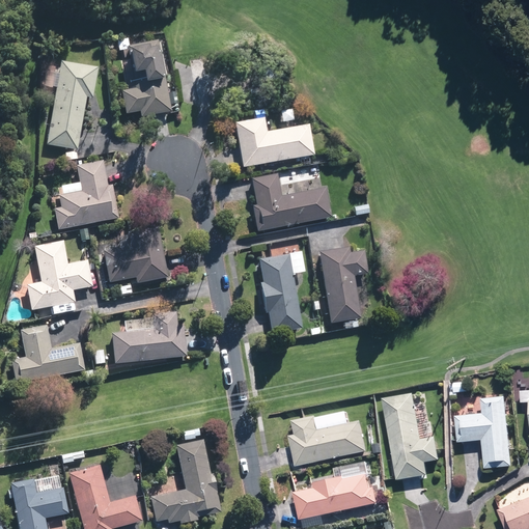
[(173,110),(172,104),(179,103),(177,89),(170,90),(163,38),(129,44),(135,86),(122,87),(126,112),(140,110),(141,115),(173,110)]
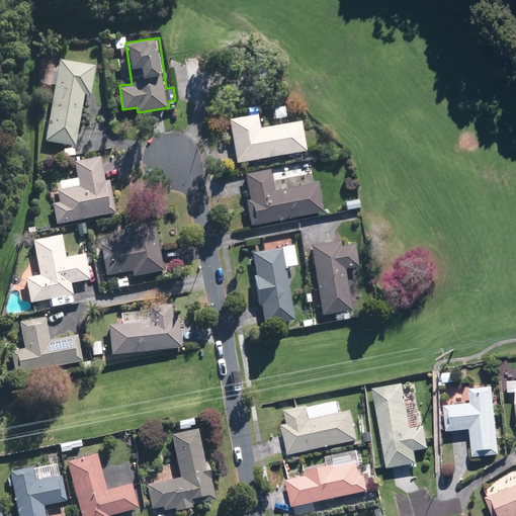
[(75,145),(84,94),(90,95),(95,66),(82,63),(60,59),(46,140),(75,145)]
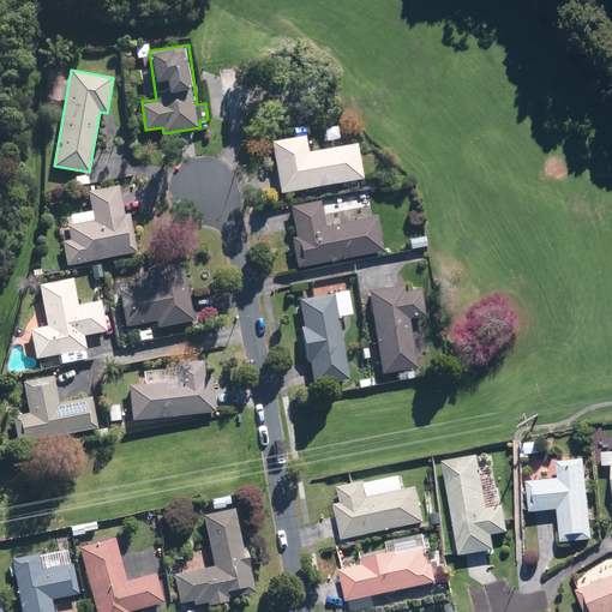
[(340,124),(325,127),(328,139),(343,136),(340,124)]
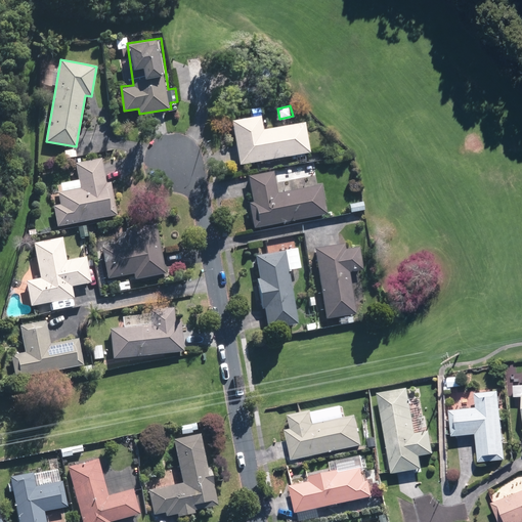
[(232,120),(234,134),(240,164),(310,153),(305,122),(266,129),(263,115),(232,120)]
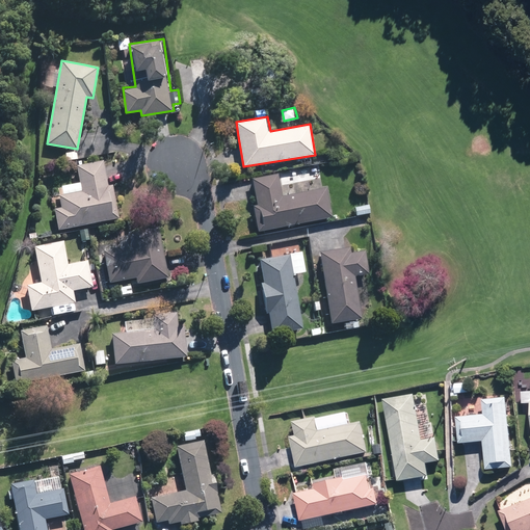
[(58,229),(87,224),(110,220),(128,217),(121,170),(109,173),(107,160),(77,165),(80,183),(58,186),(61,207),(55,208),(58,229)]
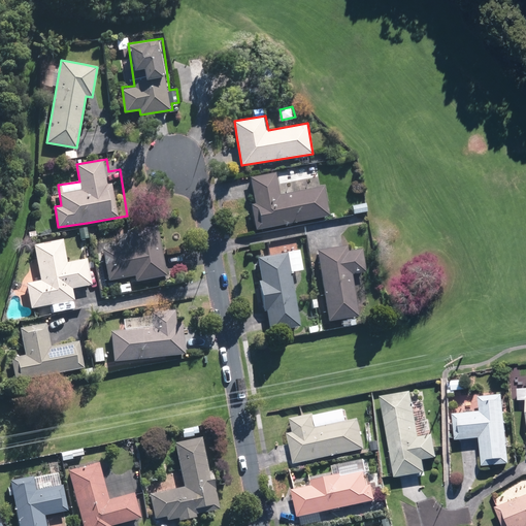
[(250,175),(255,201),(252,202),(257,229),(328,216),(323,186),(280,194),(275,170),(250,175)]
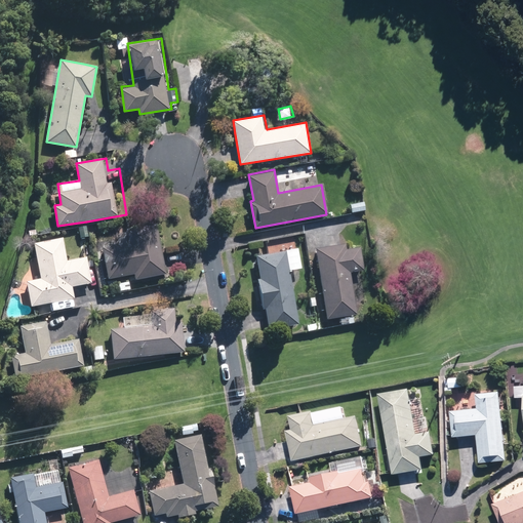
[(364,200),(351,203),(352,211),(366,209),(364,200)]
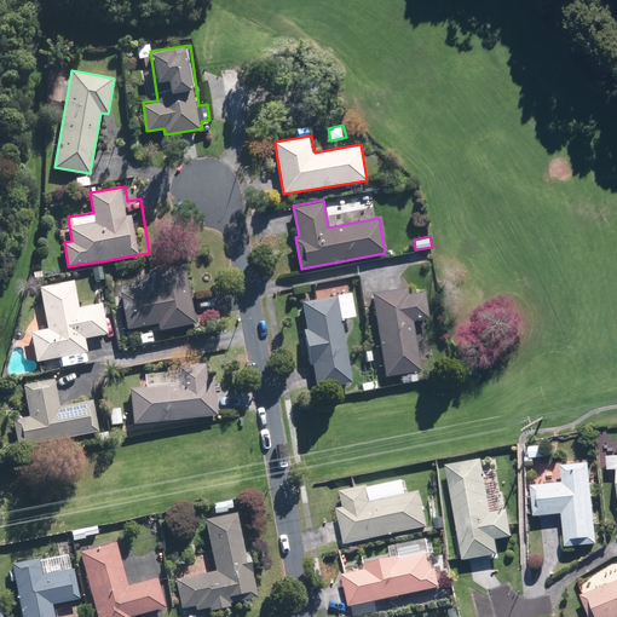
[(127,327),(159,321),(160,328),(196,321),(184,261),(149,269),(151,284),(121,290),(127,327)]
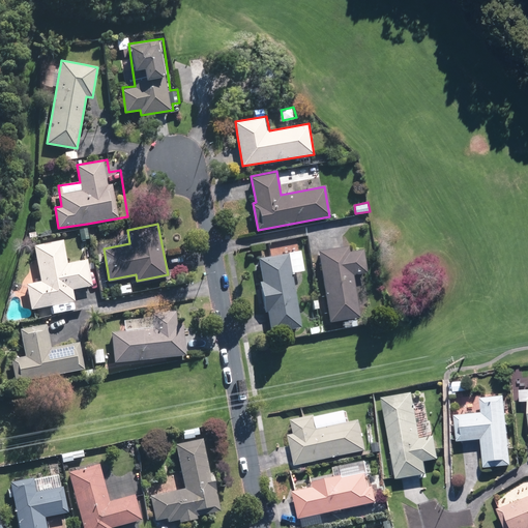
[(75,300),(72,290),(89,287),(86,268),(69,270),(64,239),(35,243),(41,282),(28,284),(32,308),(75,300)]
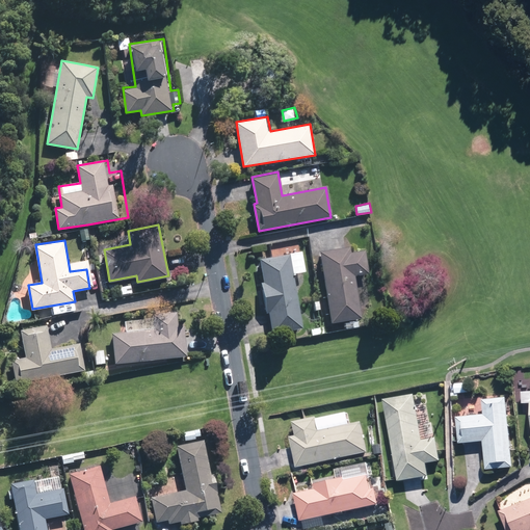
[(330,322),(346,320),(347,328),(359,326),(356,318),(362,317),(354,275),(369,272),(366,249),(351,253),(350,246),(320,252),(330,322)]
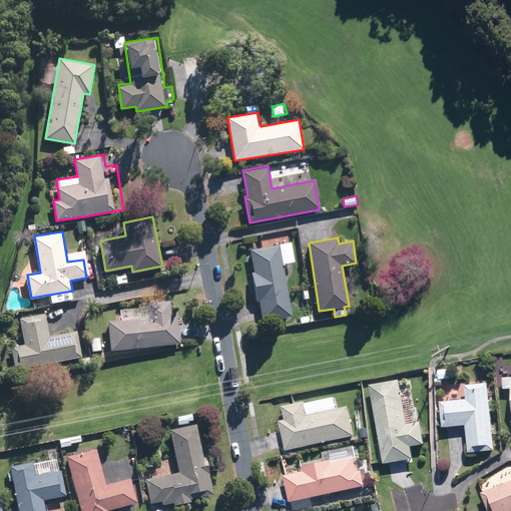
[(257,302),(260,301),(264,320),(292,315),(279,244),(250,250),(254,272),(250,273),(257,302)]
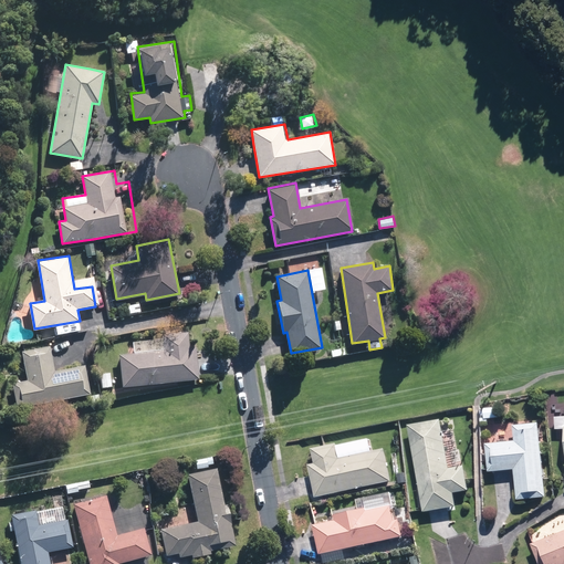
[(133,342),(134,353),(119,354),(122,386),(198,379),(196,347),(189,347),(188,330),(162,332),(163,338),(133,342)]
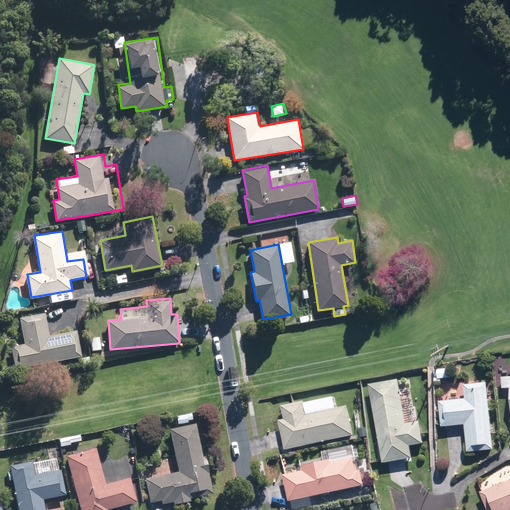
[(19,315),(24,340),(10,342),(15,368),(81,356),(76,330),(49,335),(44,310),(19,315)]
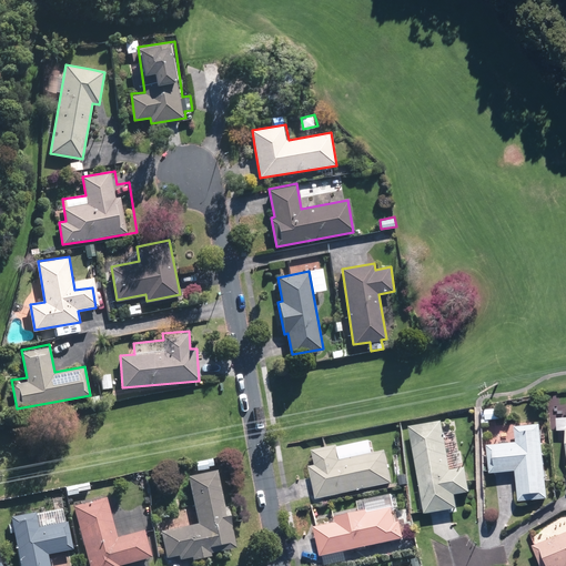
[(111,372),(100,373),(103,388),(114,386),(111,372)]
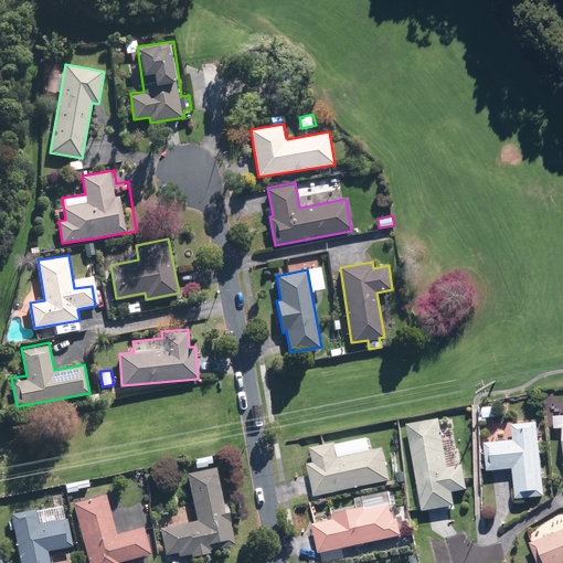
[(500,403),(485,405),(486,415),(501,414),(500,403)]
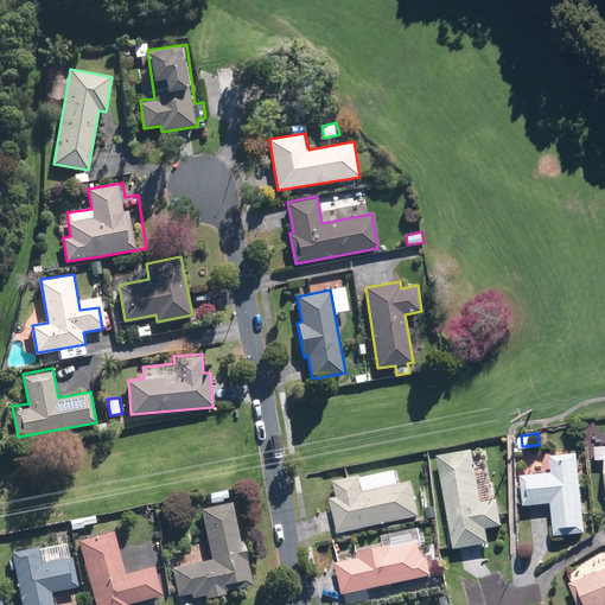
[(475,449),(441,454),(457,547),(492,540),(490,527),(505,524),(501,496),(484,500),(475,449)]
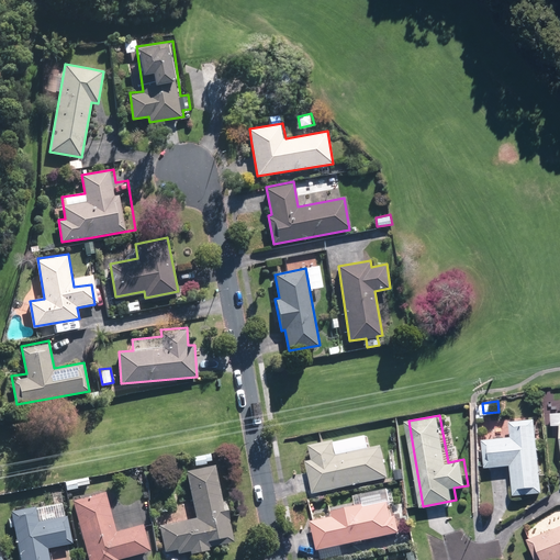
[(544,491),(538,417),(512,420),(513,435),(483,437),(485,466),(513,463),(516,493),(544,491)]
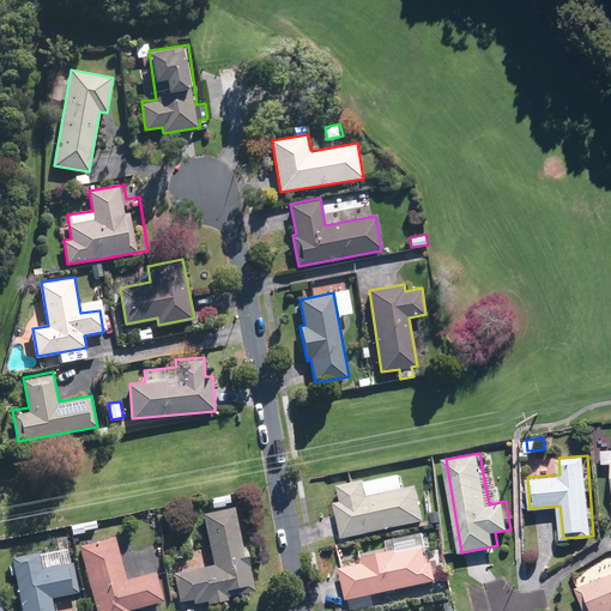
[(342,485),(344,498),(337,501),(344,536),(427,518),(418,483),(405,485),(401,472),(342,485)]
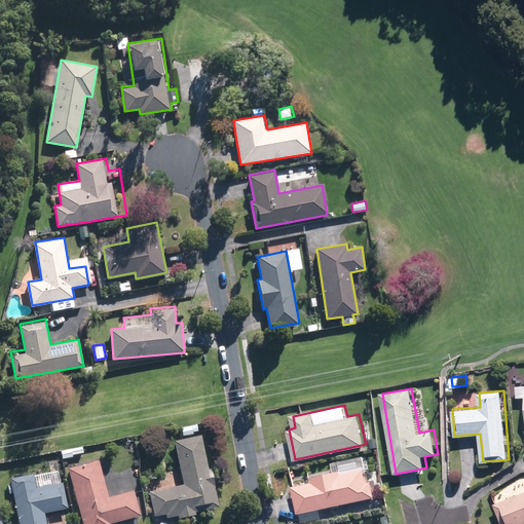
[(198,422),(181,425),(183,435),(200,432),(198,422)]
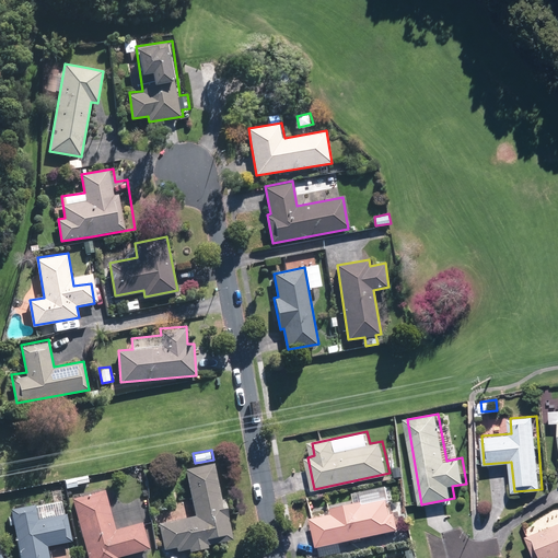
[(209,547),(209,544),(231,539),(216,462),(187,467),(196,516),(160,523),(165,549),(176,547),(177,550),(188,548),(189,551),(209,547)]
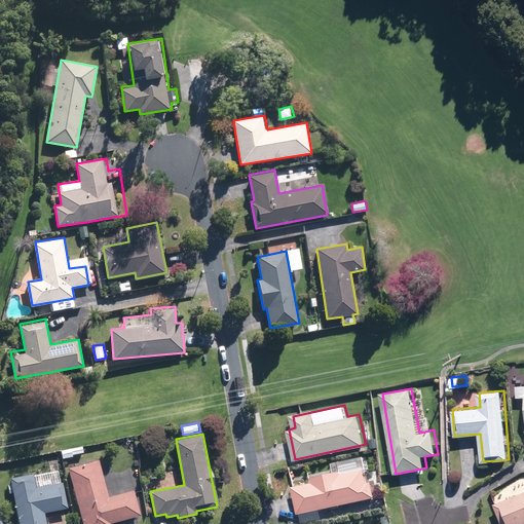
[(83,445),(62,449),(63,458),(84,454),(83,445)]
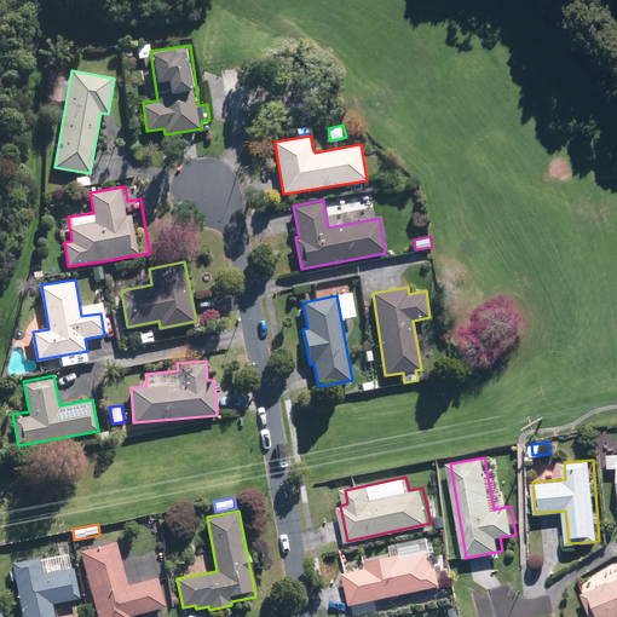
[(398,542),(401,555),(344,566),(351,604),(444,584),(436,548),(433,548),(431,536),(398,542)]
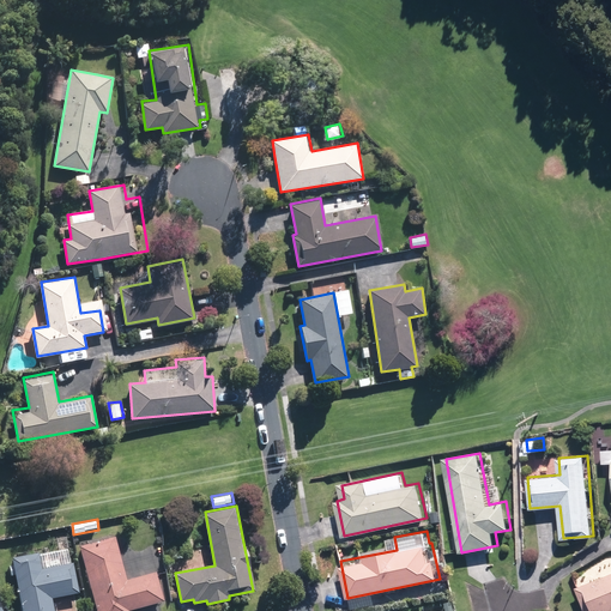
[(127,579),(115,534),(79,545),(96,610),(128,610),(129,610),(162,602),(155,572),(127,579)]
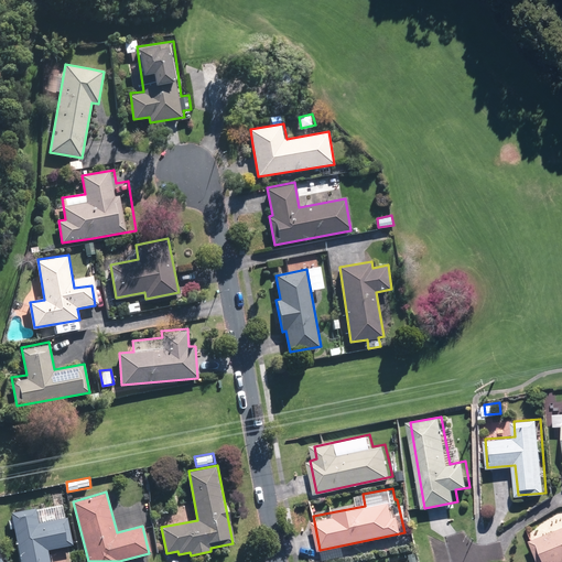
[(68,518),(40,523),(38,507),(12,511),(21,561),(51,561),(50,548),(73,543),(68,518)]
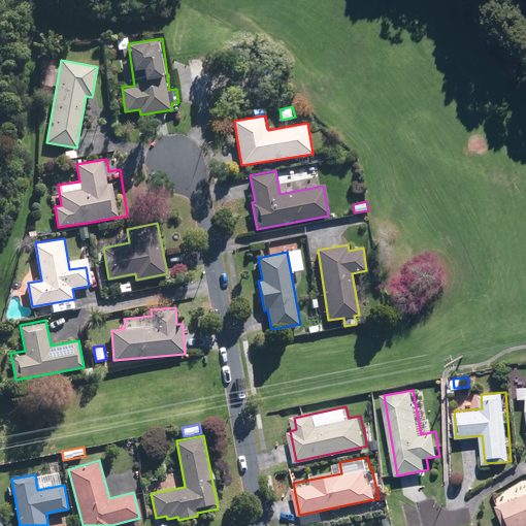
[(525,493),(497,504),(505,525),(524,525),(525,525),(525,493)]
